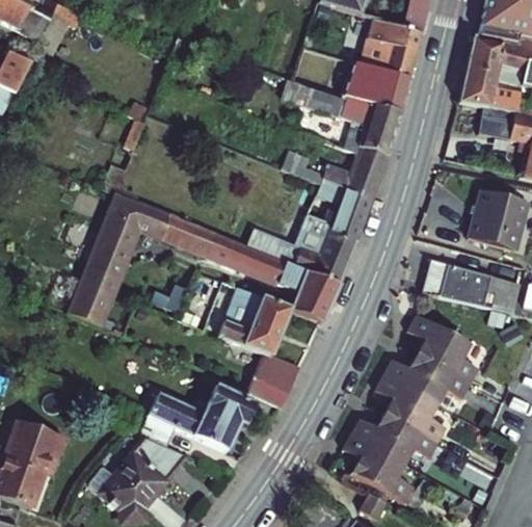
[(71,9),(51,0),(0,0),(0,19),(35,38),(51,8),(67,17),(71,9)]
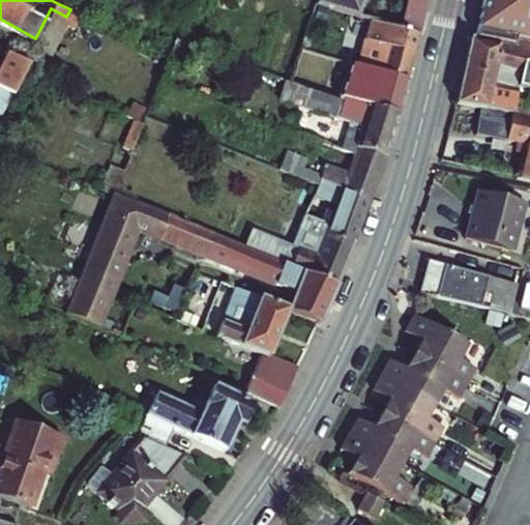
[(322,0),(354,10),(357,0),(322,0)]
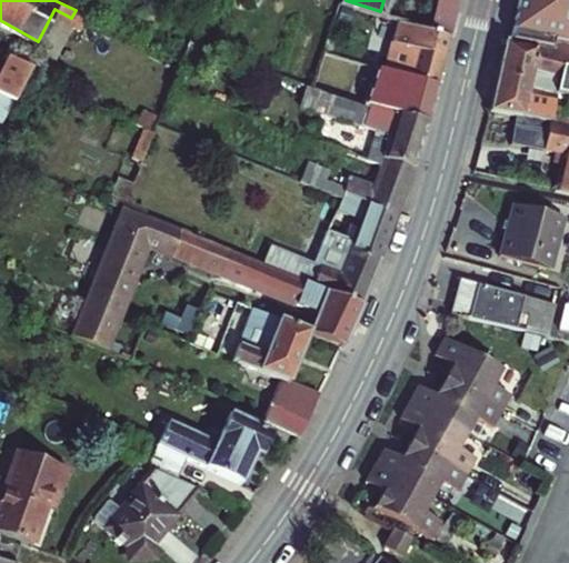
[(436,0),(435,3),(422,0),(409,0),(405,18),(453,32),(460,0),(436,0)]
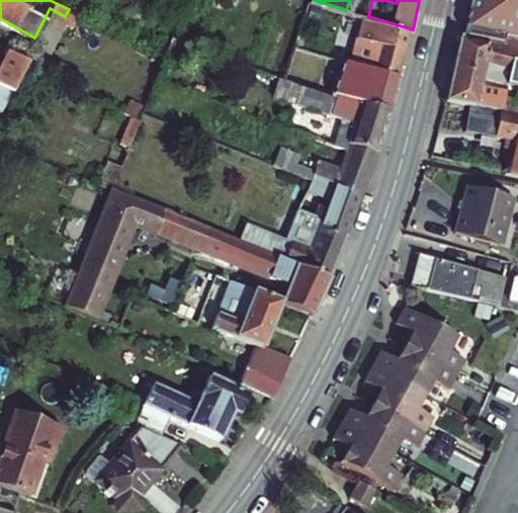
[(471,0),(465,26),(506,35),(507,30),(517,32),(517,20),(514,19),(517,0),(471,0)]
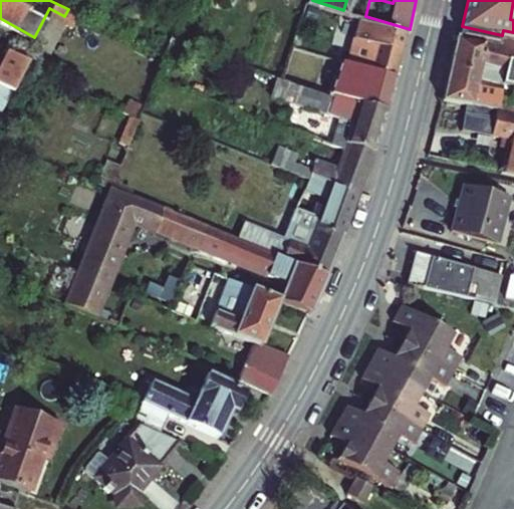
[(376,40),(360,96),(388,104),(410,29),(365,16),(361,15),(356,35),(376,40)]
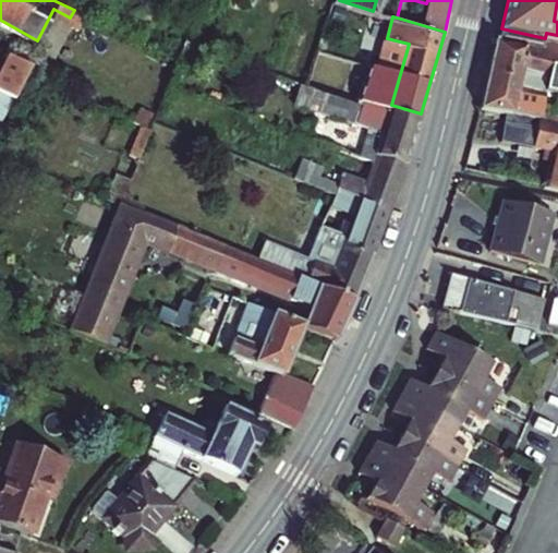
[(545,37),(499,27),(493,60),(523,67),(549,72),(550,65),(557,67),(557,35),(546,33),(545,37)]
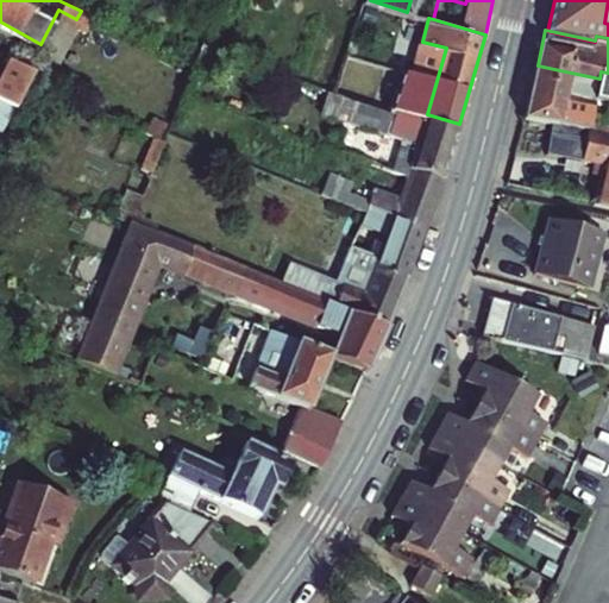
[(14,50),(0,85),(0,89),(32,104),(48,63),(14,50)]
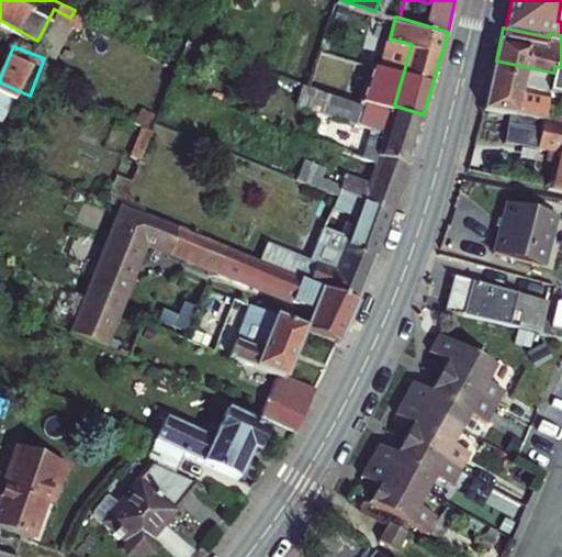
[(527,67),(496,60),(486,103),(546,113),(561,115),(561,96),(523,88),(527,67)]
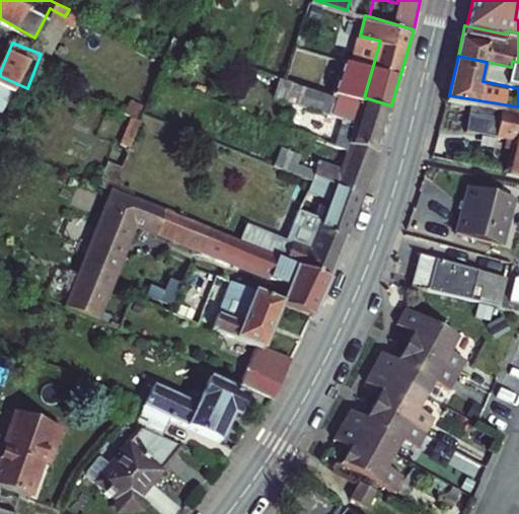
[(377,152),(391,105),(364,97),(328,86),(323,107),(359,117),(351,144),(377,152)]
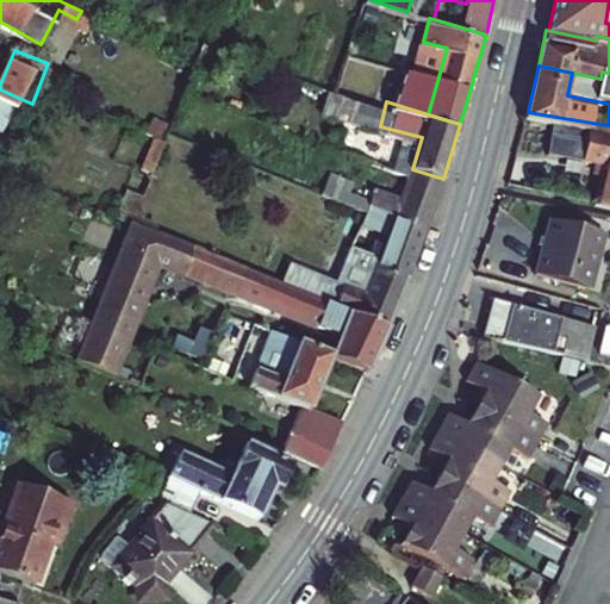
[(609,125),(592,123),(586,154),(602,157),(601,169),(607,169),(601,199),(609,200),(609,125)]
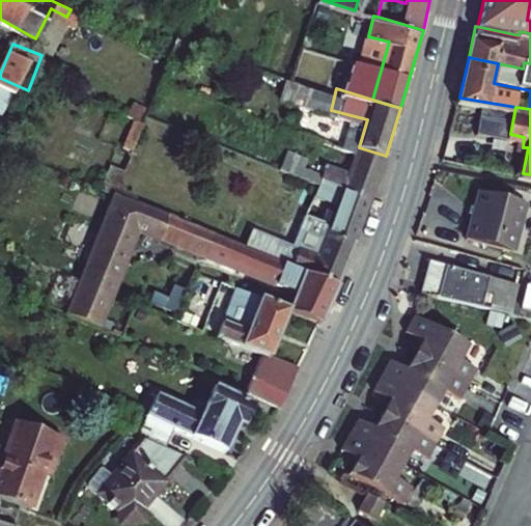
[(372,194),(386,156),(359,147),(352,170),(326,162),(322,175),(372,194)]
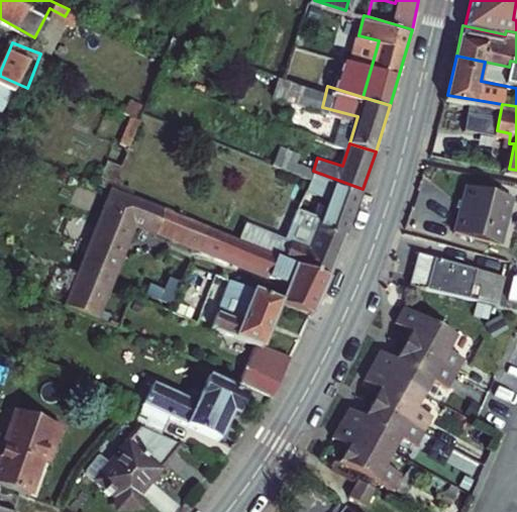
[(346,233),(363,189),(313,171),(297,214),(301,214),(346,233)]
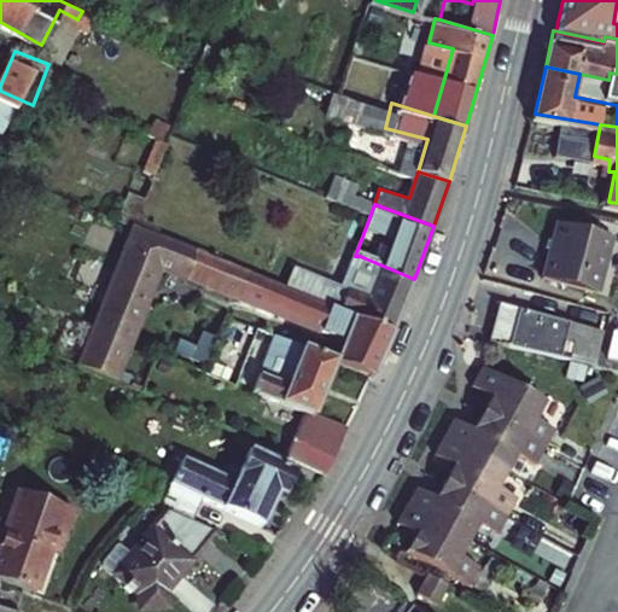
[(592,223),(566,215),(549,272),(575,280),(592,223)]
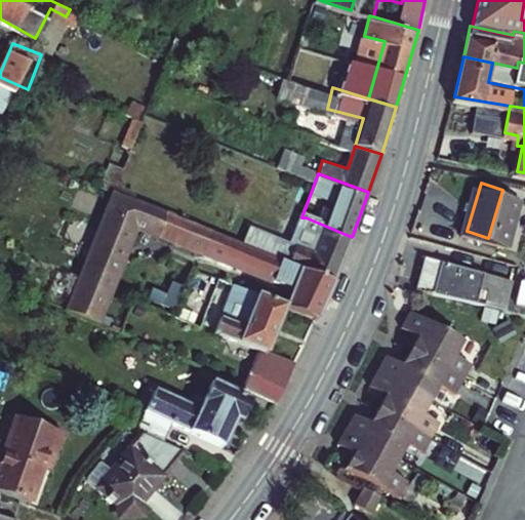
[(524,211),(524,196),(502,190),(488,238),(515,245),(524,211)]
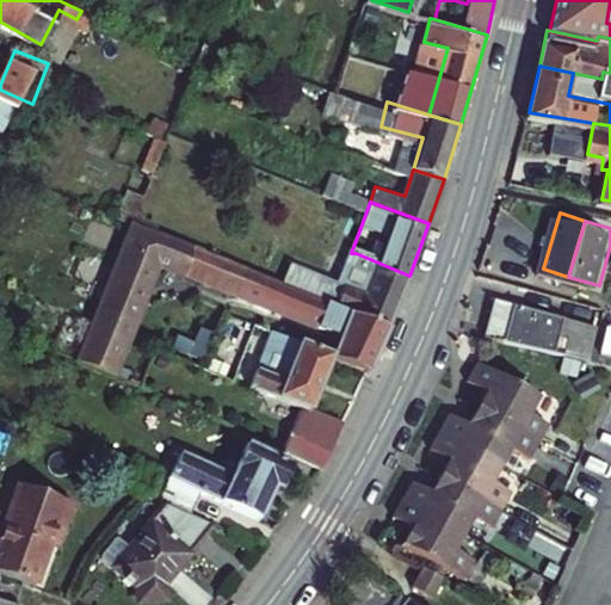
[(366,372),(388,327),(325,302),(133,223),(119,251),(162,267),(344,335),(333,359),(366,372)]
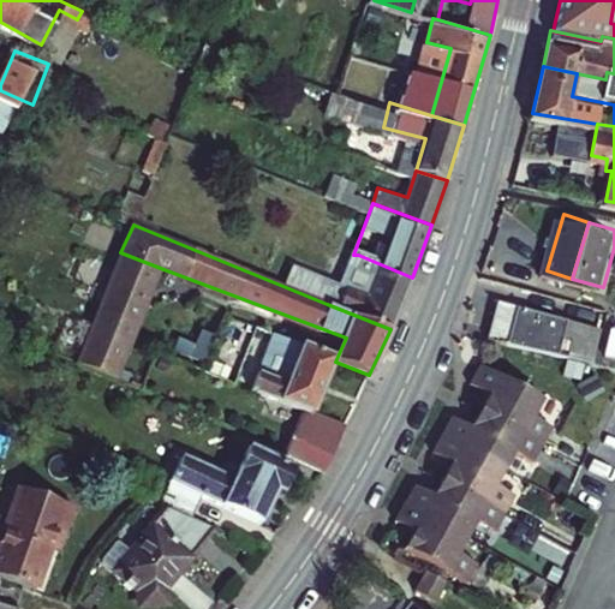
[(117,383),(163,269),(120,252),(89,333),(67,323),(54,358),(117,383)]
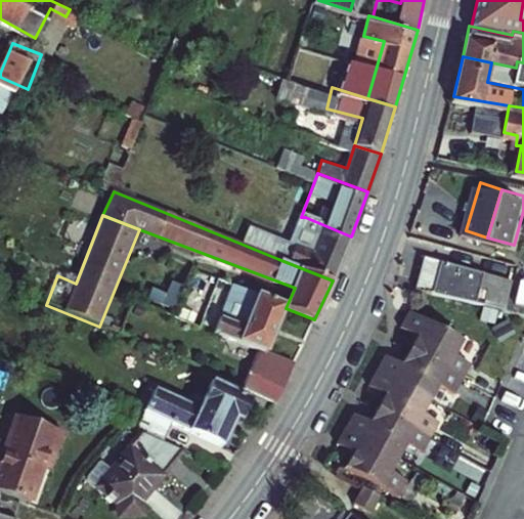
[(333,280),(351,236),(305,217),(291,253),(282,249),(278,259),(333,280)]
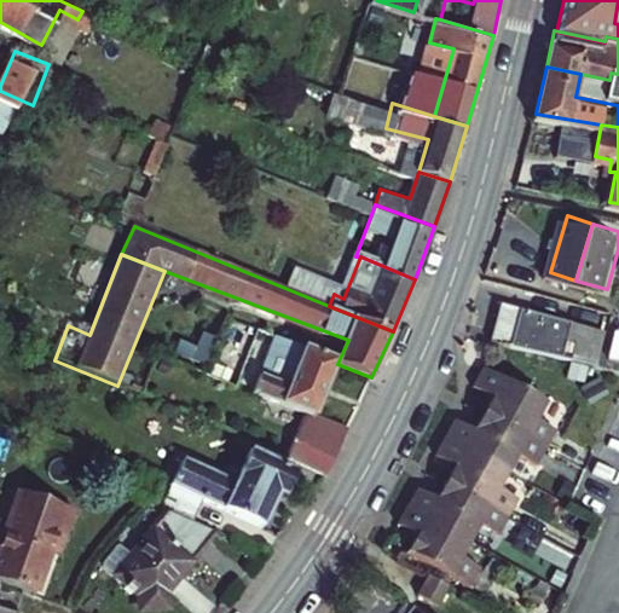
[(605,307),(534,285),(519,346),(597,363),(609,327),(602,324),(605,307)]
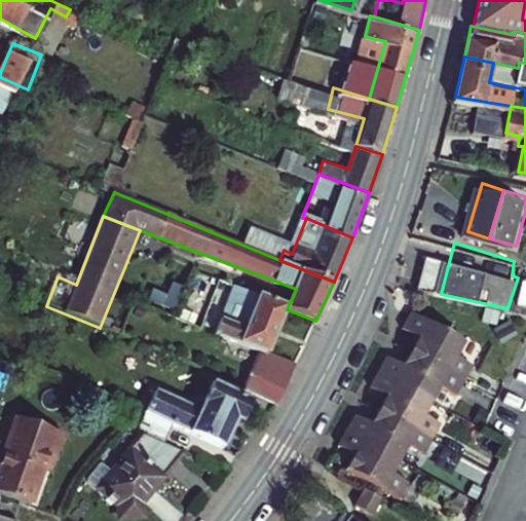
[(217,320),(232,277),(220,273),(205,315),(217,320)]
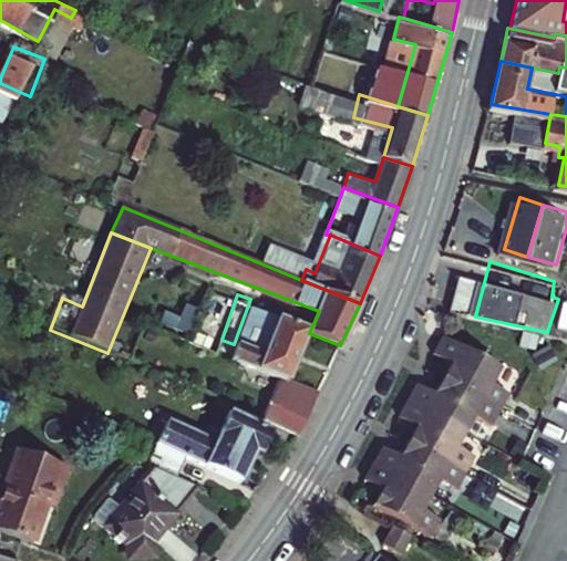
[(289,385),(309,333),(254,310),(249,322),(274,332),(266,353),(241,343),(234,362),(281,382),(264,423),(299,436),(318,395),(289,385)]
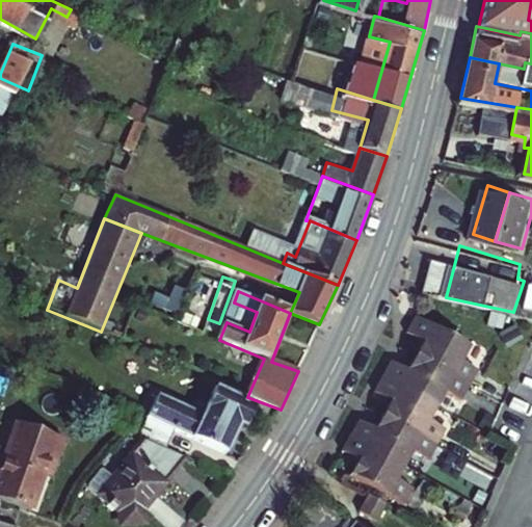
[(415,316),(406,333),(422,341),(411,359),(469,386),(485,354),(415,316)]
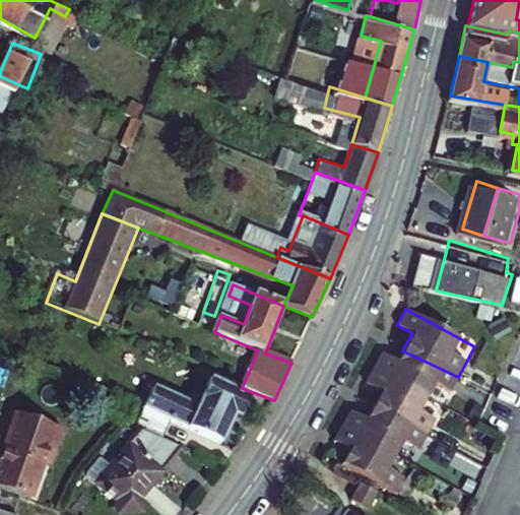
[(458,377),(402,350),(395,365),(379,357),(372,371),(427,399),(436,384),(451,392),(458,377)]
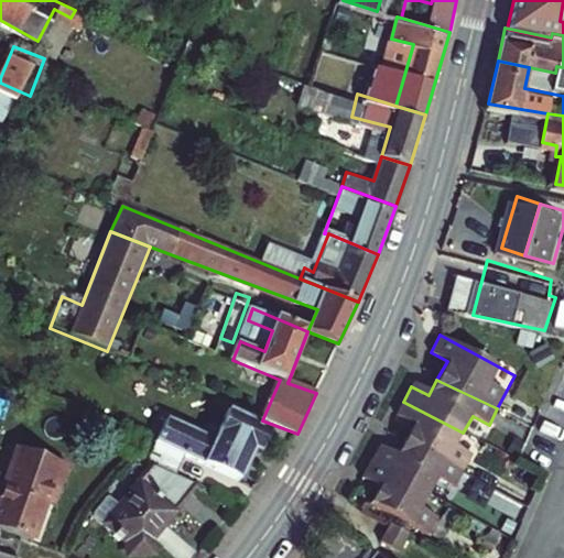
[(463,433),(403,402),(396,418),(412,426),(404,442),(464,473),(473,459),(454,449),(463,433)]
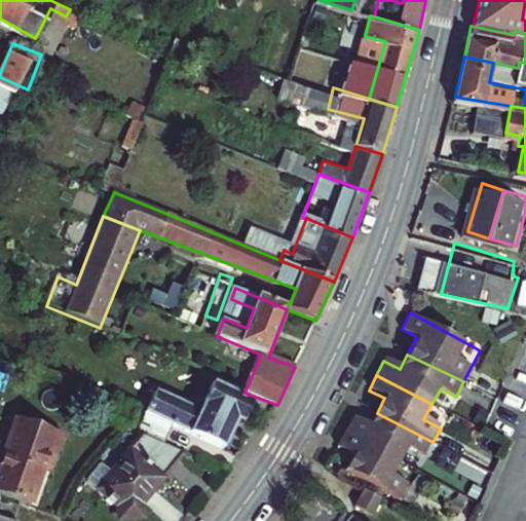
[(253,405),(213,387),(203,409),(197,406),(194,413),(154,396),(139,434),(167,445),(174,430),(221,450),(233,422),(243,426),(253,405)]
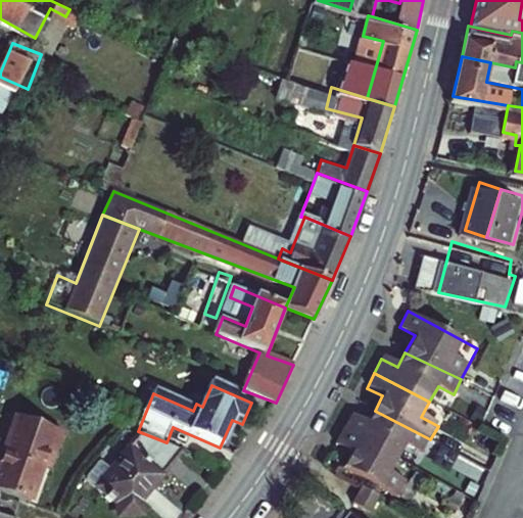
[(430,439),(375,411),(369,424),(353,416),(343,435),(396,461),(405,445),(423,455),(430,439)]
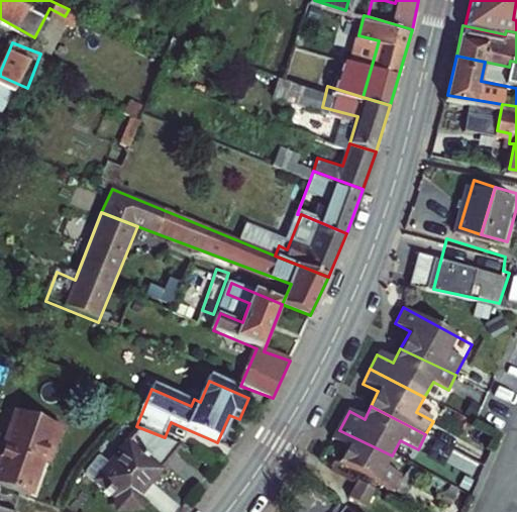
[(74,429),(31,407),(0,469),(0,477),(32,494),(49,459),(58,463),(74,429)]
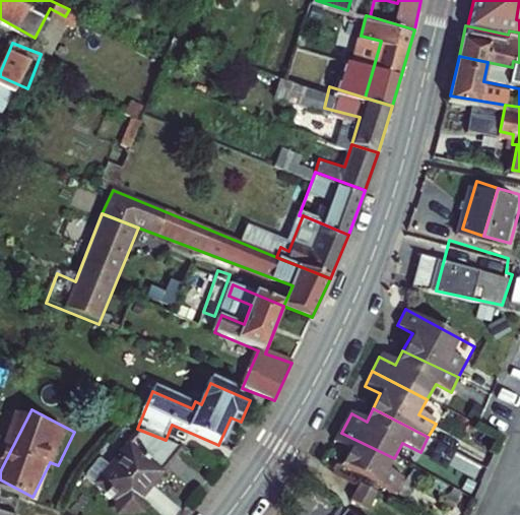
[(394,458),(341,433),(335,444),(349,451),(342,467),(363,477),(353,496),(371,504),(379,489),(394,496),(402,480),(387,473),(394,458)]
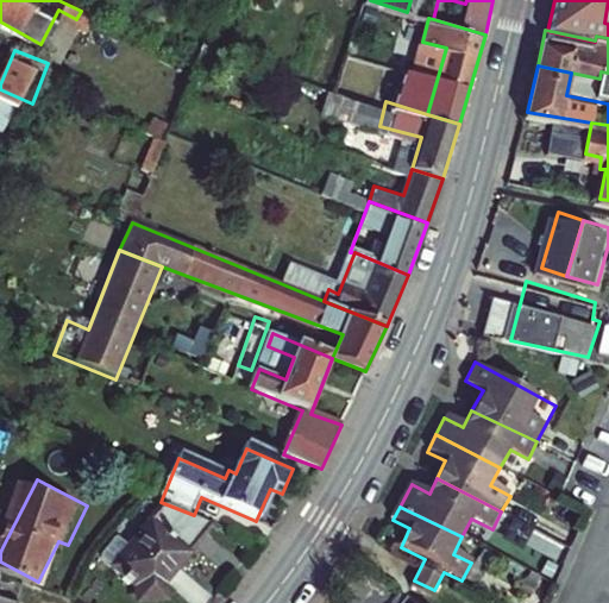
[(214,531),(162,510),(111,566),(145,595),(143,602),(142,602),(158,602),(159,601),(156,596),(214,531)]
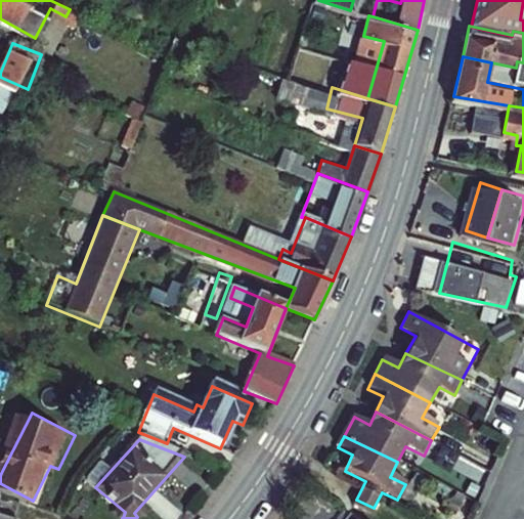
[(17,518),(19,517),(0,510),(0,518),(17,518)]
